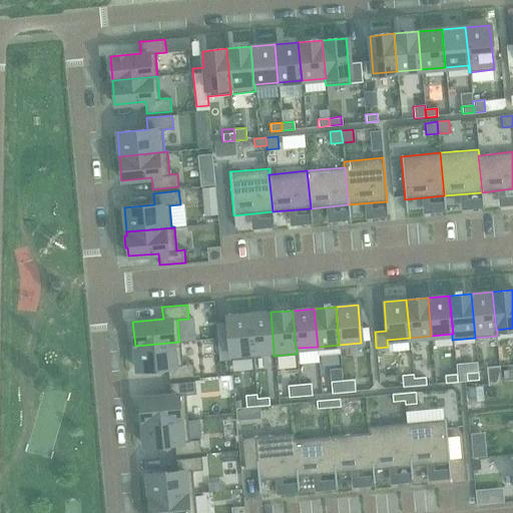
[(271,312),(249,314),(252,352),(253,352),(274,351),(271,312)]
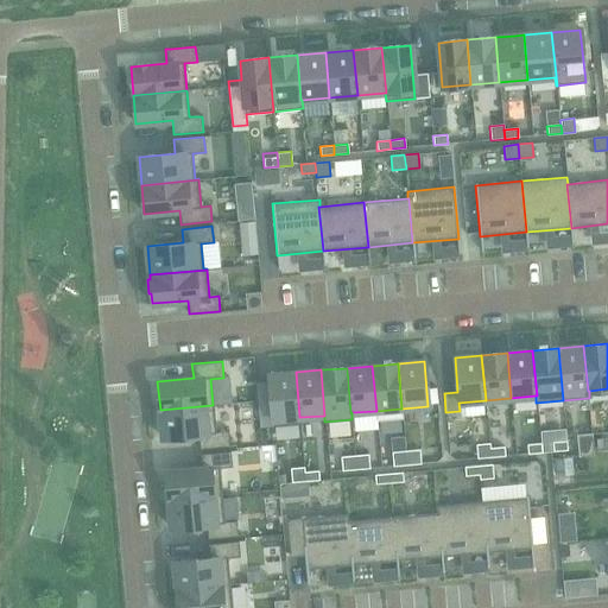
[(296,372),(268,374),(273,426),(301,424),(301,417),(299,417),(296,372)]
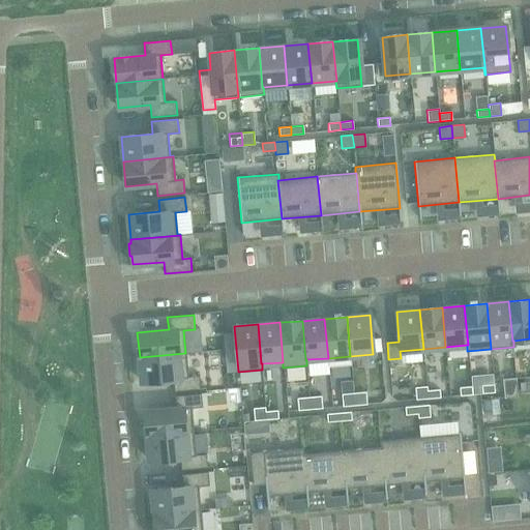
[(185,353),(140,357),(142,382),(173,379),(174,391),(200,389),(199,375),(187,376),(185,353)]
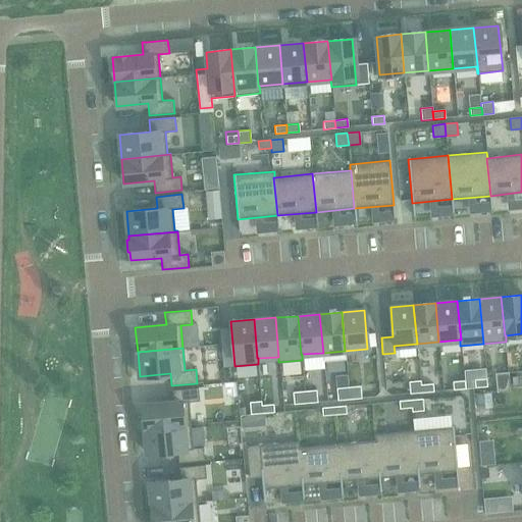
[(486,378),(474,379),(475,387),(487,386),(486,378)]
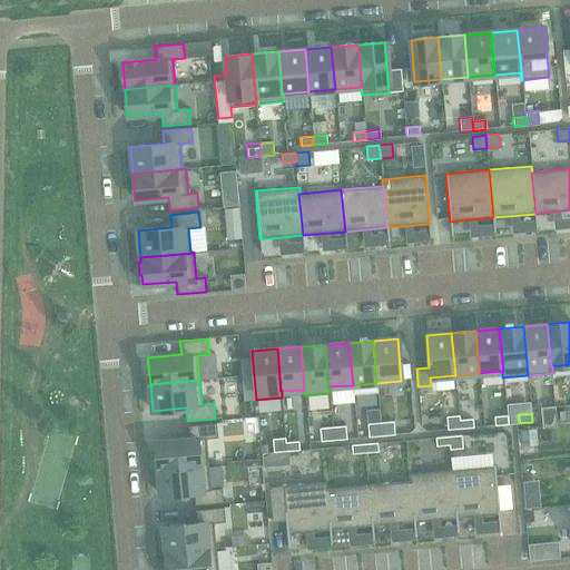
[(459,415),(446,416),(446,430),(460,429),(459,420),(459,415)]
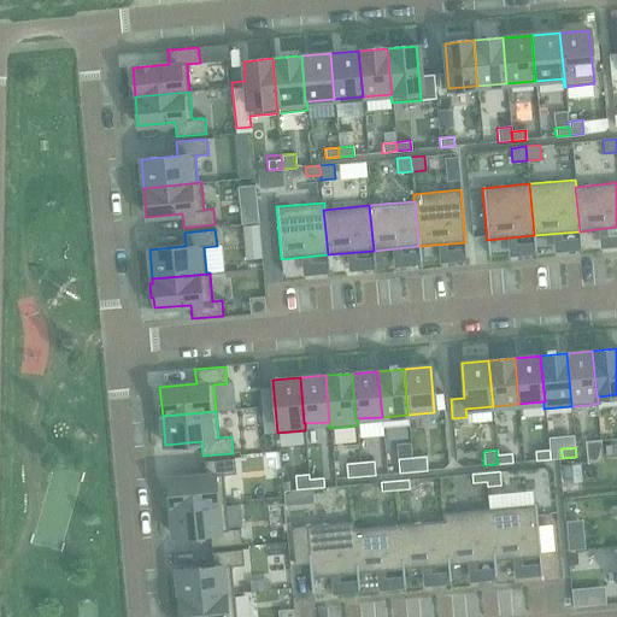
[(548,450),(534,451),(535,460),(550,459),(548,450)]
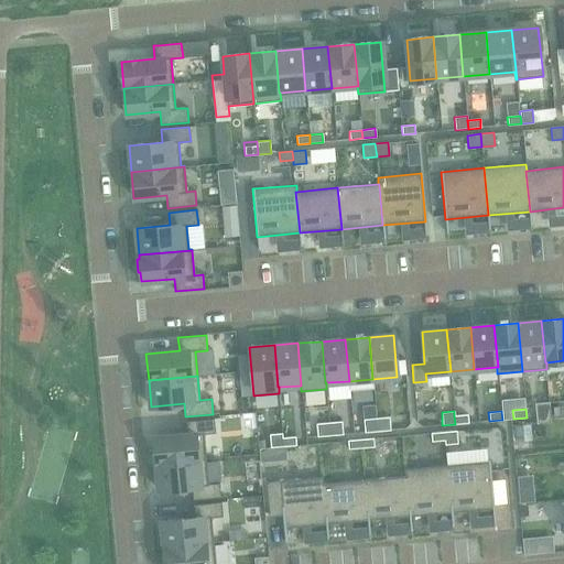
[(550,413),(537,414),(538,423),(551,422),(550,413)]
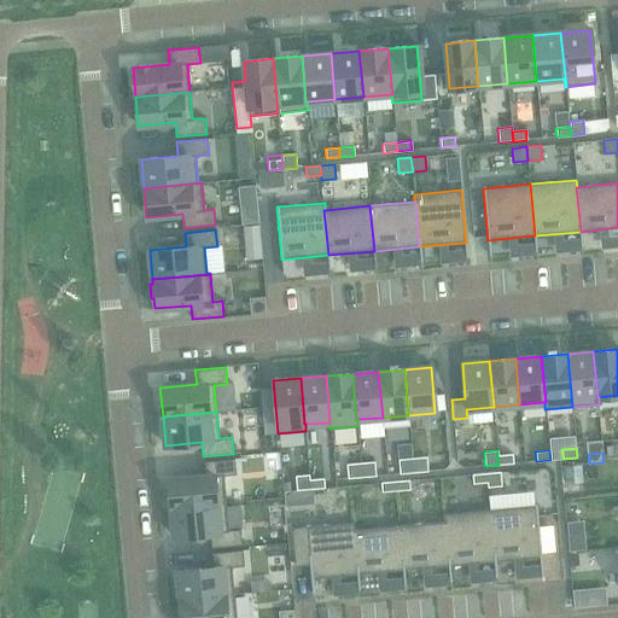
[(512,454),(497,455),(499,465),(513,464),(512,454)]
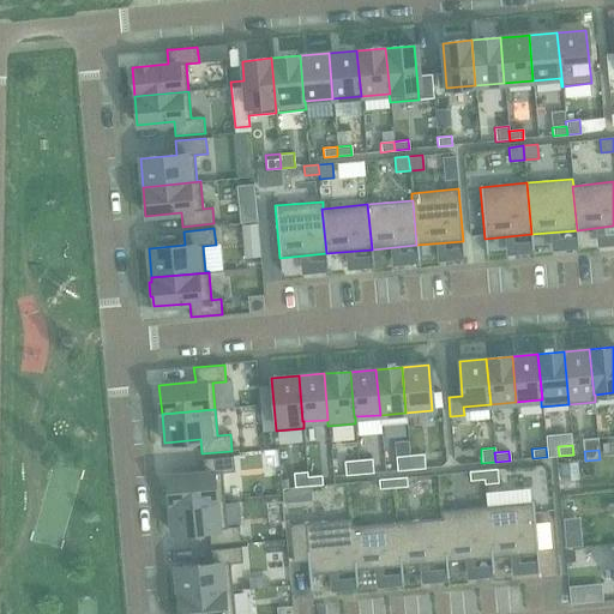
[(423,453),(410,455),(411,469),(425,468),(423,453)]
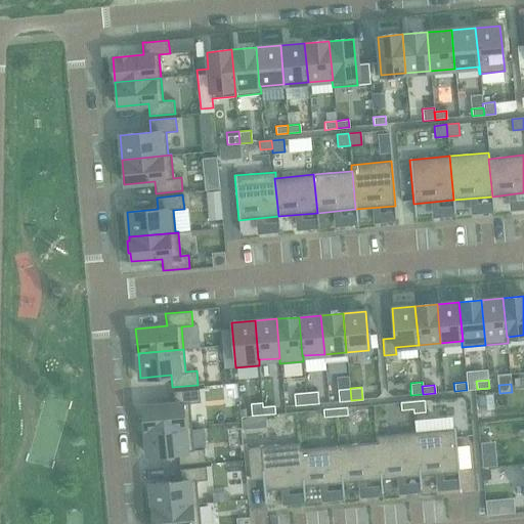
[(350,388),(338,389),(339,401),(351,400),(350,388)]
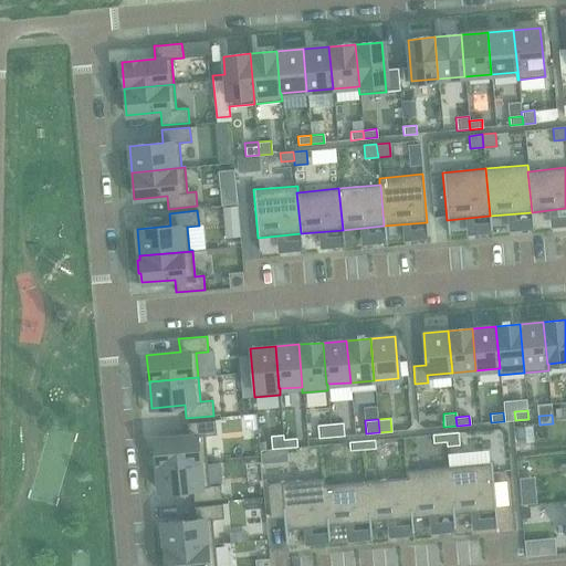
[(187,436),(154,439),(156,465),(206,461),(203,436),(216,435),(215,420),(186,422),(187,436)]
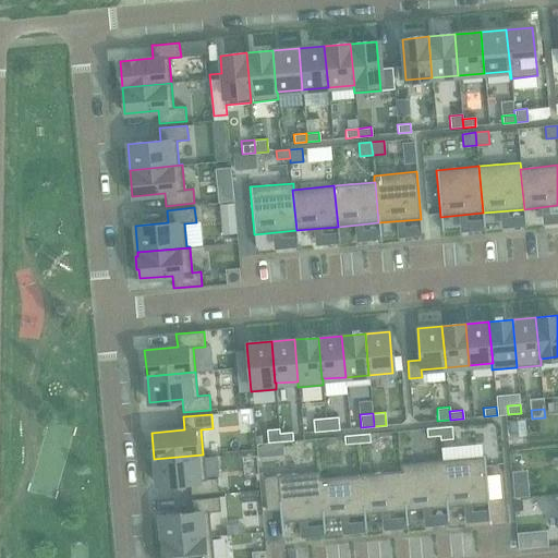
[(338,416),(325,417),(326,431),(339,429),(338,416)]
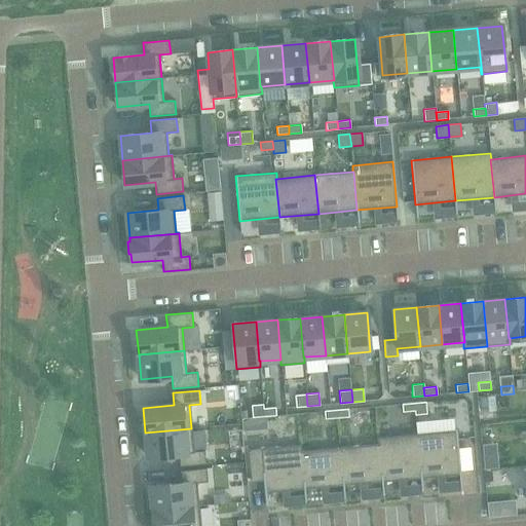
[(306,393),(295,395),(296,407),(307,406),(306,393)]
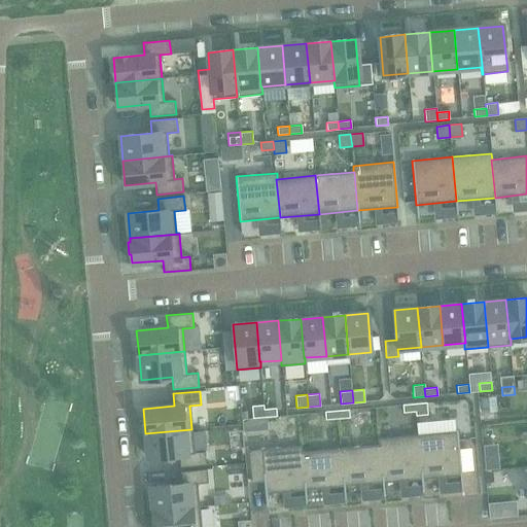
[(415,403),(402,405),(402,413),(415,412),(415,403)]
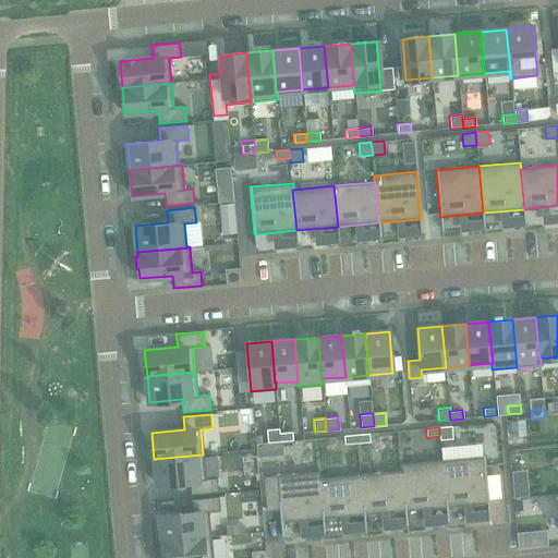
[(279,428),(266,429),(267,443),(280,441),(279,433),(279,428)]
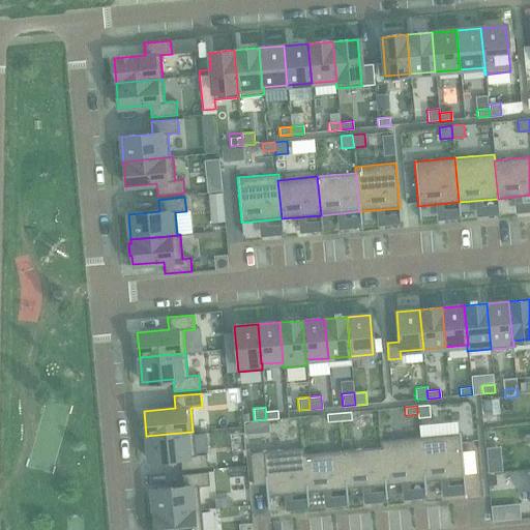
[(277,410),(265,411),(266,419),(278,418),(277,412),(277,410)]
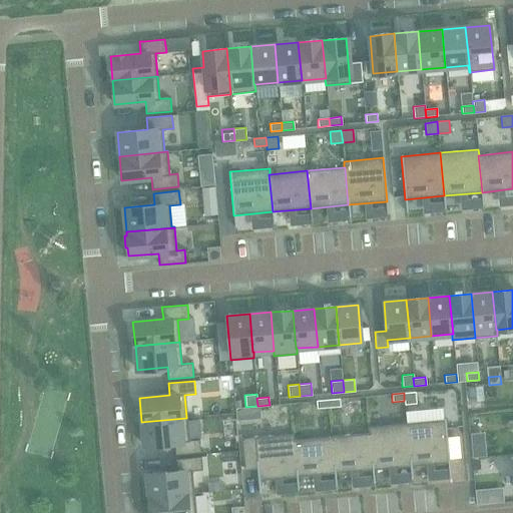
[(328,399),(316,401),(317,408),(329,408),(328,399)]
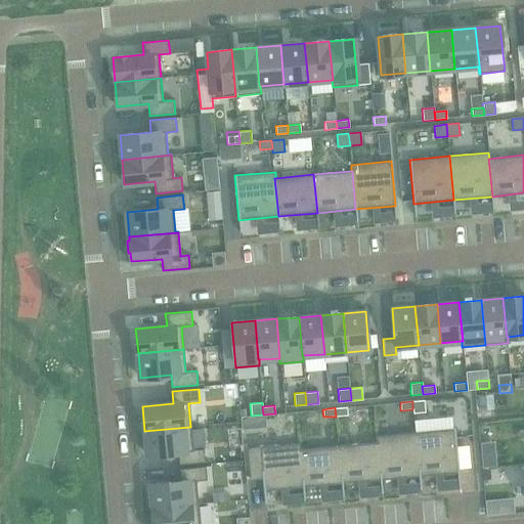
[(347,407),(335,407),(336,417),(347,416),(347,407)]
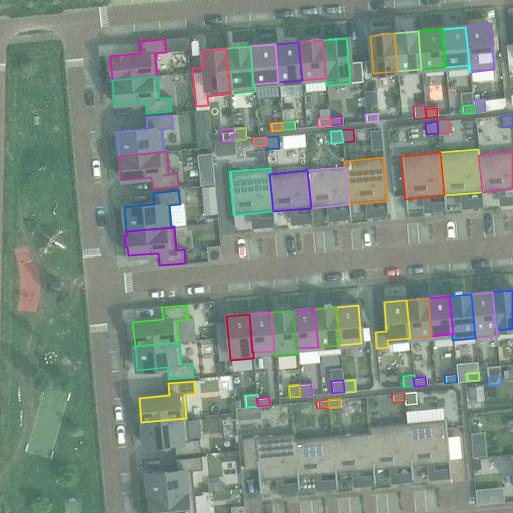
[(186,418),(141,422),(144,446),(173,443),(175,455),(200,452),(199,439),(191,440),(189,417),(186,418)]
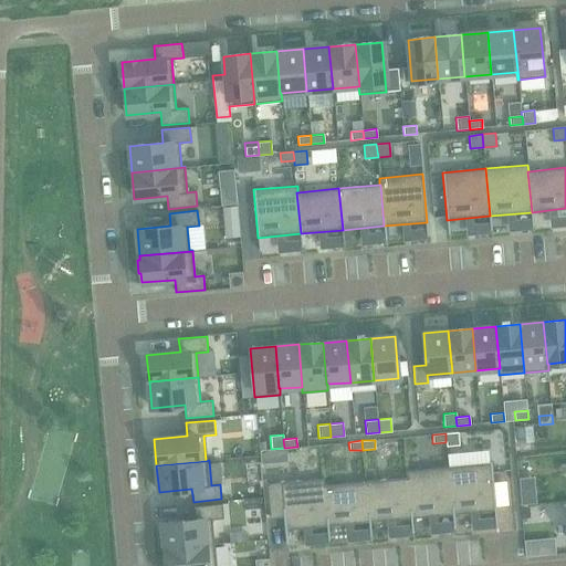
[(491,463),(449,467),(453,514),(495,511),(491,463)]
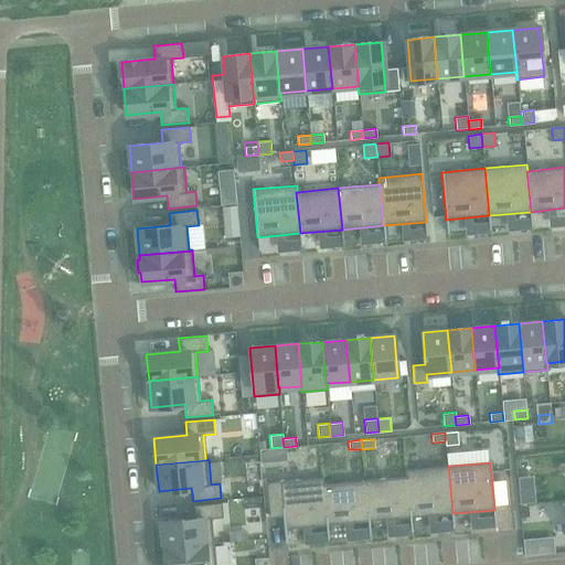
[(448,466),(405,470),(405,477),(406,477),(411,518),(452,513),(448,466)]
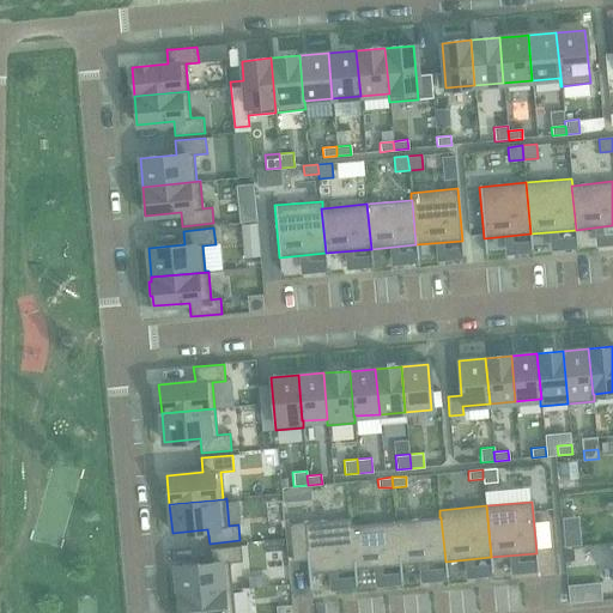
[(439,517),(396,521),(400,565),(445,562),(441,517),(439,517)]
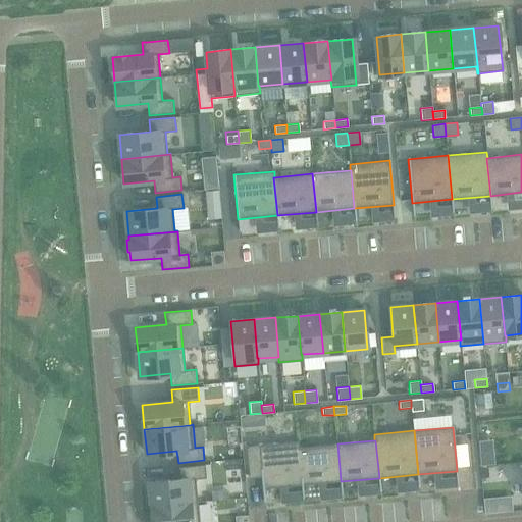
[(299,441),(246,446),(249,478),(261,477),(262,488),(302,485),(299,448),(300,448),(299,441)]
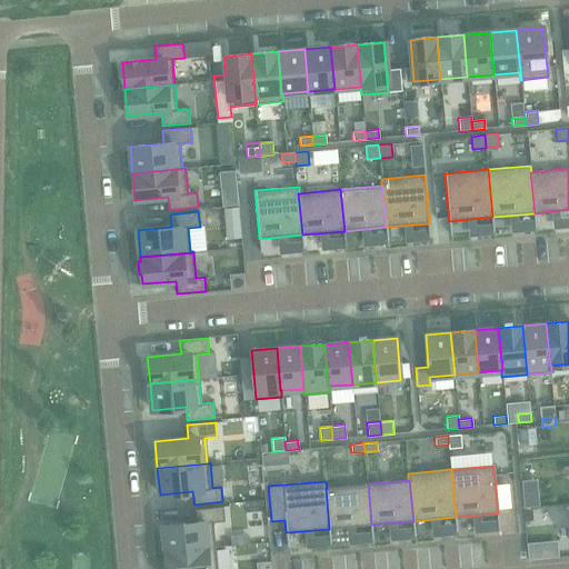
[(327,488),(326,488),(329,529),(371,525),(368,483),(327,488)]
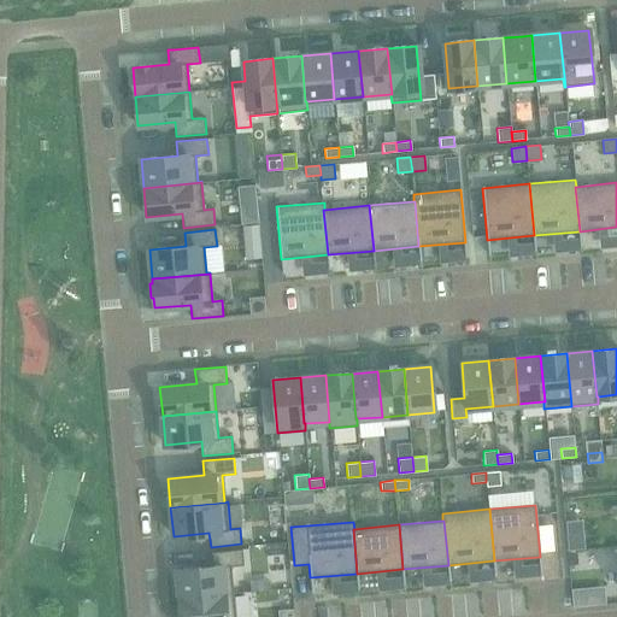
[(213,566),(176,569),(178,598),(236,593),(236,592),(234,592),(231,566),(244,565),(242,548),(211,552),(213,566)]
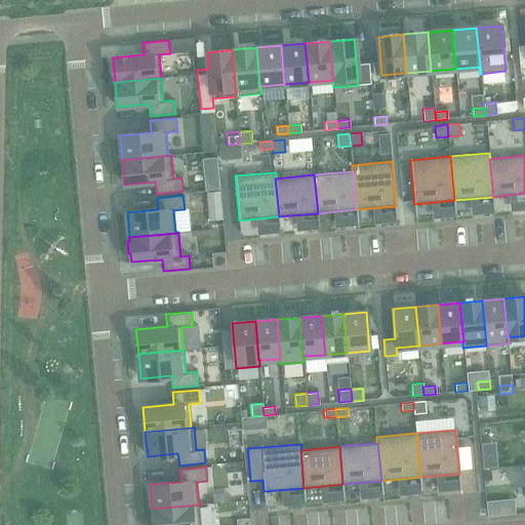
[(202,524),(201,505),(152,509),(154,524),(153,524),(202,524)]
